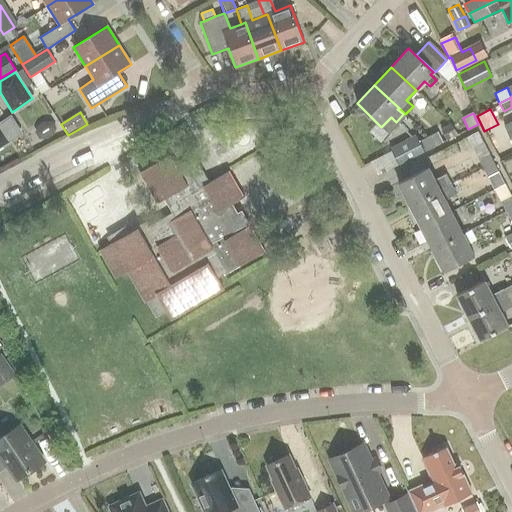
[(8,118),(0,123),(0,146),(7,142),(7,141),(18,134),(19,130),(12,119),(8,118)]
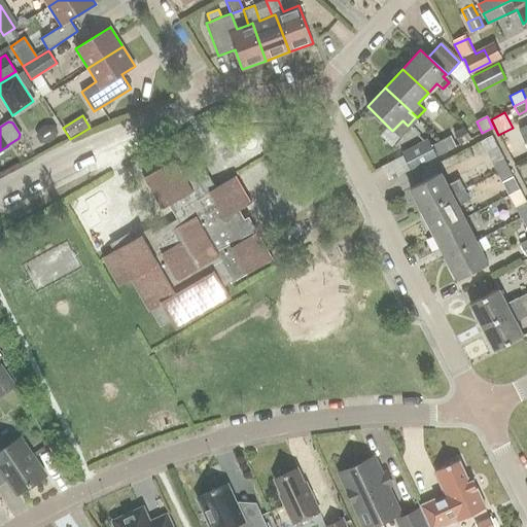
[(526,125),(517,131),(526,150),(526,125)]
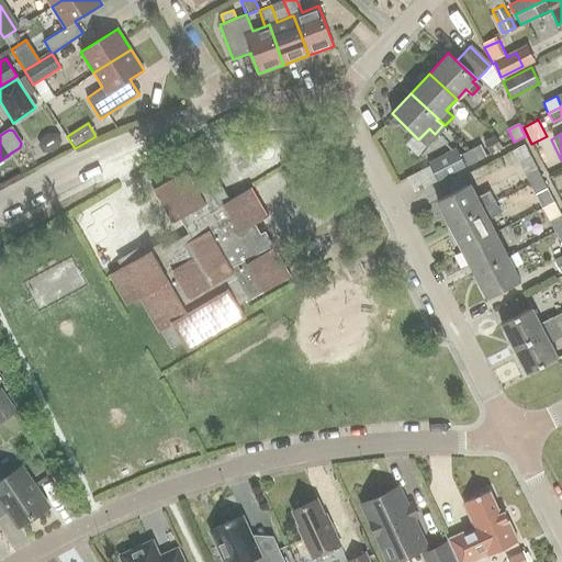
[(51,154),(57,149),(62,141),(56,134),(47,135),(41,139),(38,146),(43,154),(51,154)]
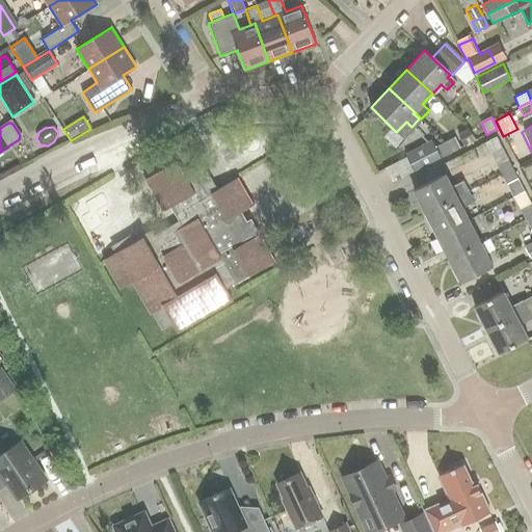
[(468,130),(457,135),(463,148),(476,141),(468,130)]
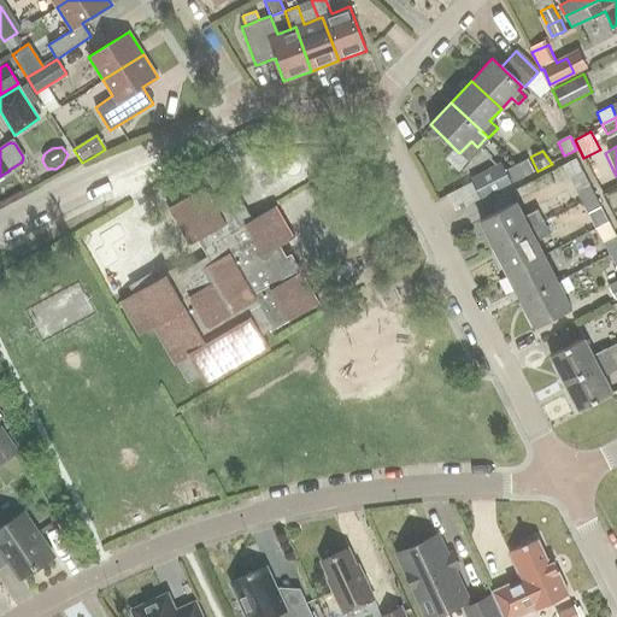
[(527,158),(516,164),(523,177),(534,171),(527,158)]
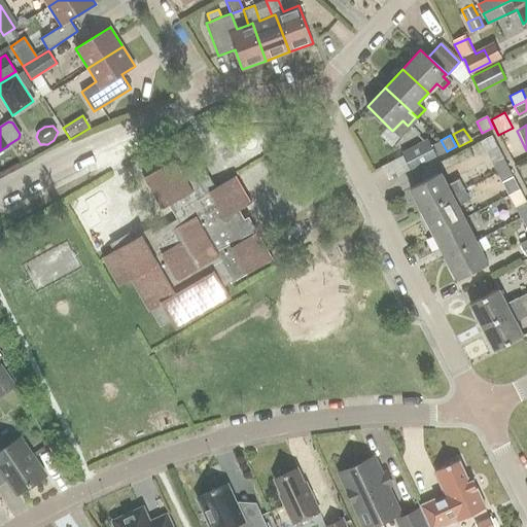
[(428,139),(401,153),(410,170),(436,155),(428,139)]
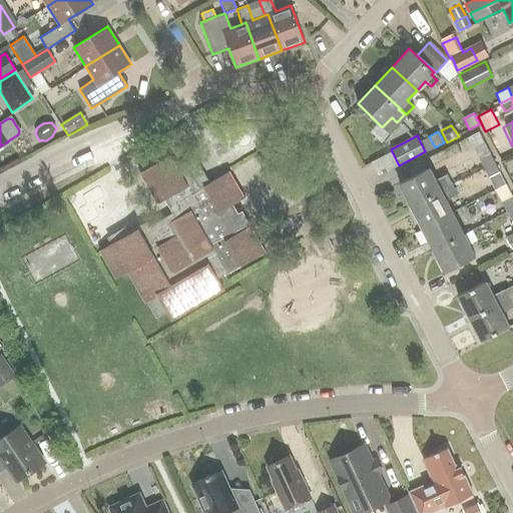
[(429,136),(420,141),(425,151),(435,147),(429,136)]
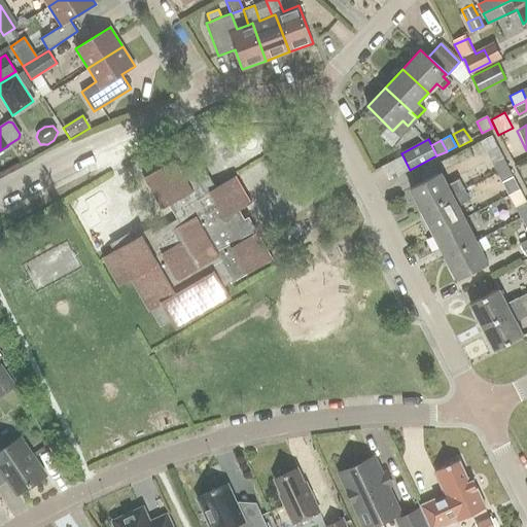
[(491,163),(492,163),(497,173),(508,167),(503,157),(499,159),(493,145),(484,149),(491,163)]
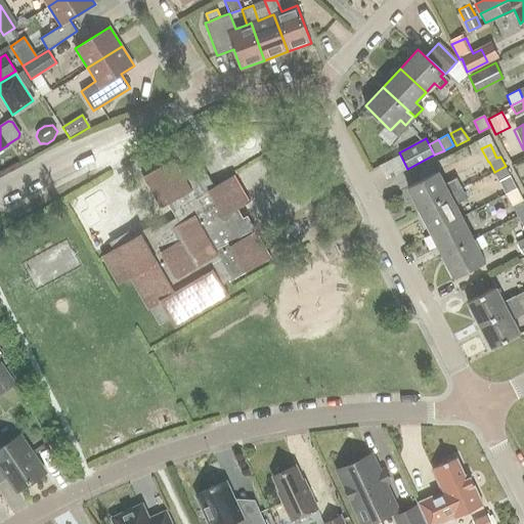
[(271,257),(247,216),(243,218),(237,209),(250,202),(234,175),(214,187),(199,161),(181,171),(174,159),(142,177),(161,208),(168,204),(176,218),(143,236),(141,233),(133,238),(130,231),(111,243),(114,250),(102,256),(119,284),(130,276),(148,308),(150,307),(160,323),(170,317),(175,326),(228,296),(221,285),(231,279),(231,280),(271,257)]
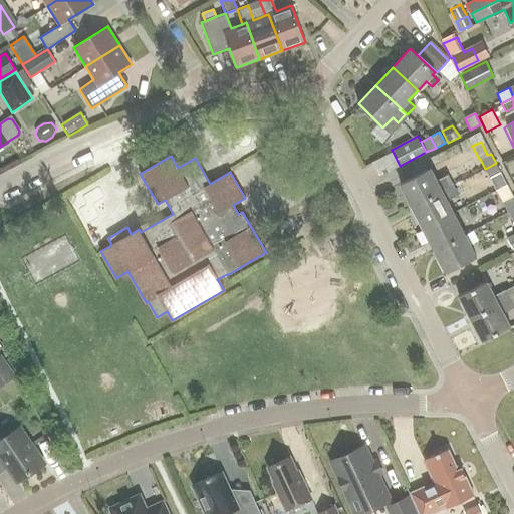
[(500,172),(496,163),(485,169),(490,178),(500,172)]
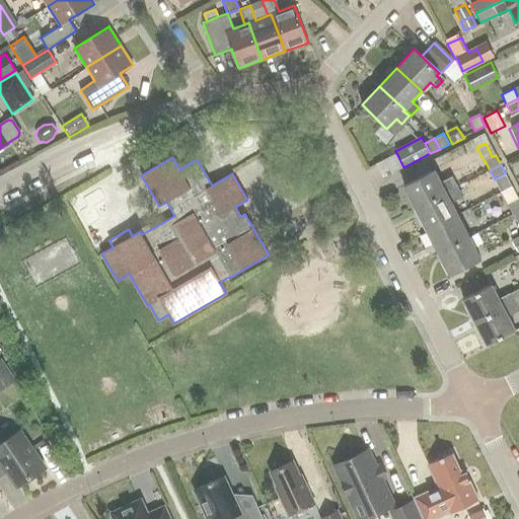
[(415,208),(457,187),(452,176),(441,182),(434,169),(403,186),(415,208)]
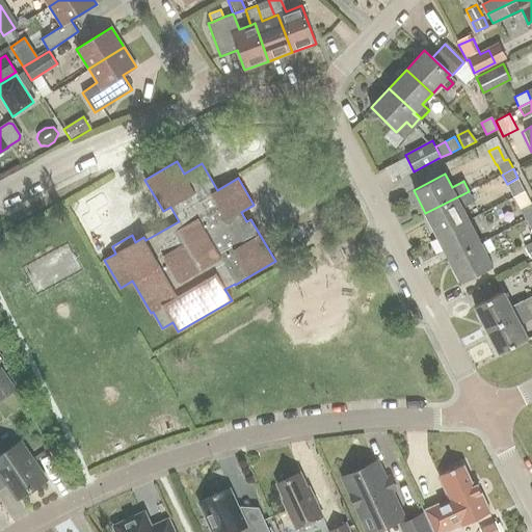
[(469,220),(462,208),(474,202),(469,191),(425,213),(437,237),(469,220)]
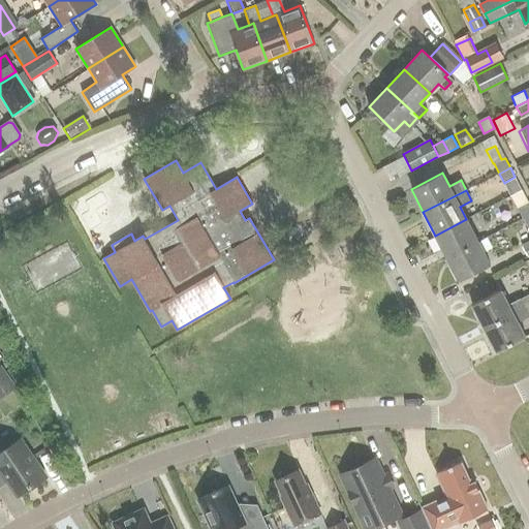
[(528,215),(528,204),(518,209),(523,219),(528,215)]
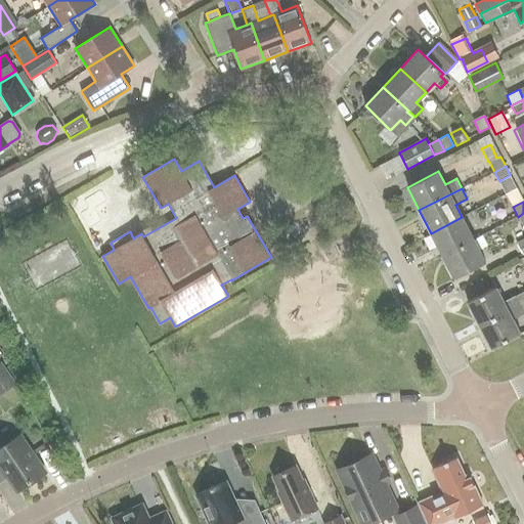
[(473,239),(462,217),(431,233),(442,256),(473,239)]
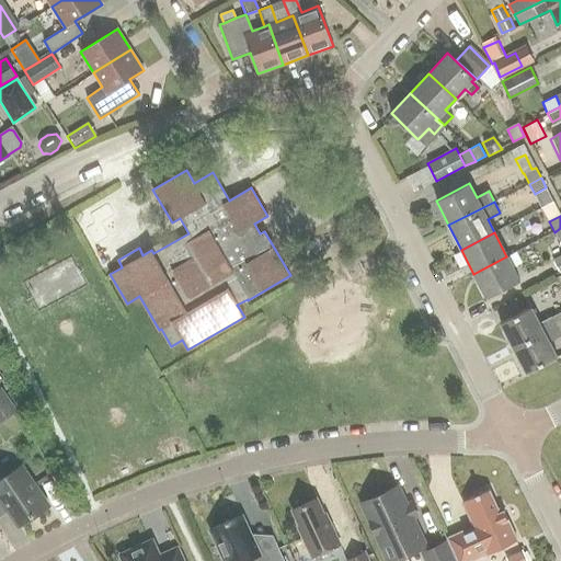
[(519,282),(512,267),(521,263),(515,252),(506,256),(473,274),(487,298),(519,282)]
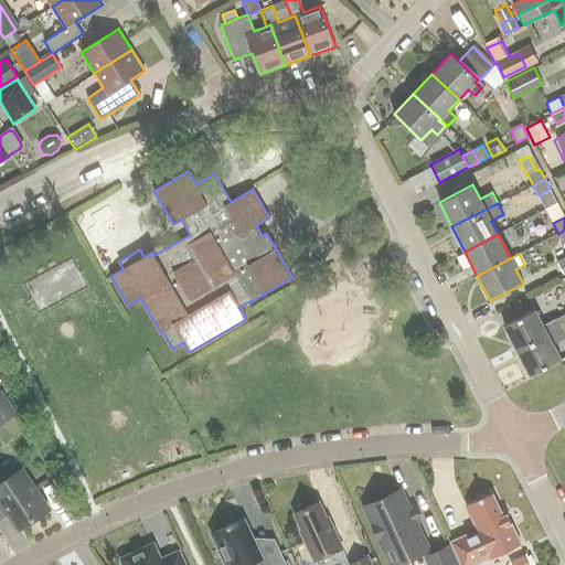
[(516,351),(564,326),(564,315),(556,319),(544,324),(536,309),(504,326),(516,351)]
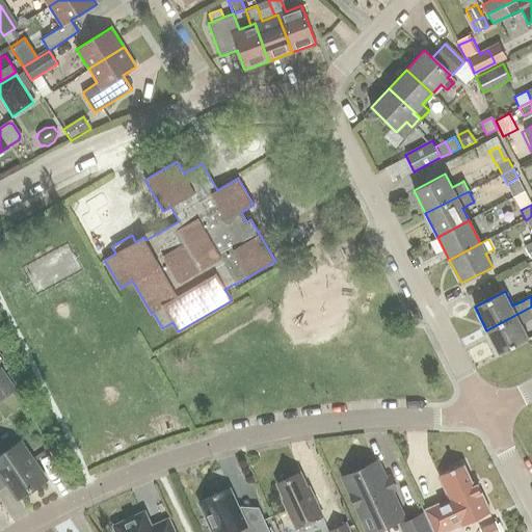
[(531,318),(531,317),(531,307),(486,330),(499,354),(529,339),(521,324),(531,319),(531,318)]
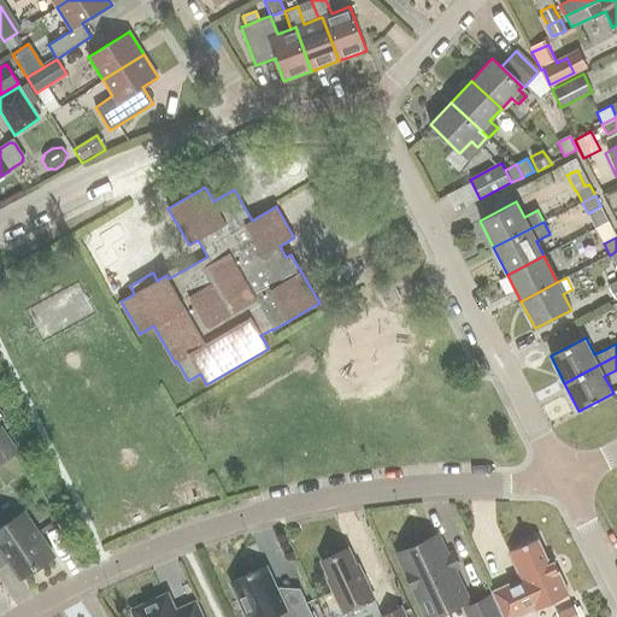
[(0,463),(17,452),(0,427),(0,463)]
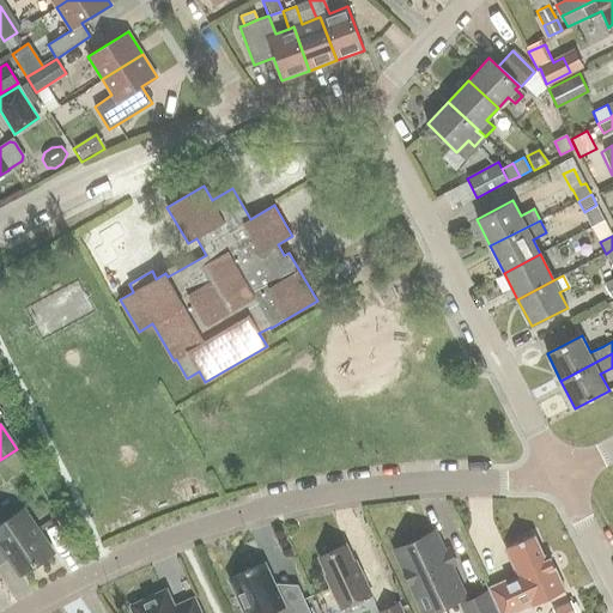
[(53,553),(23,509),(0,525),(0,523),(0,544),(20,575),(53,553)]
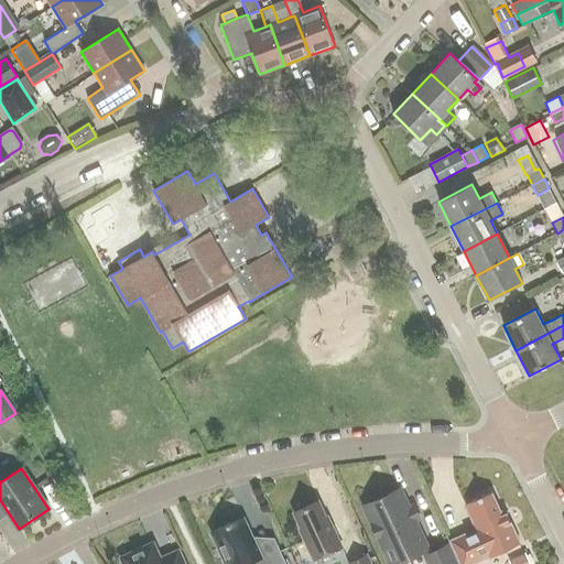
[(391,563),(425,549),(399,490),(365,507),(391,563)]
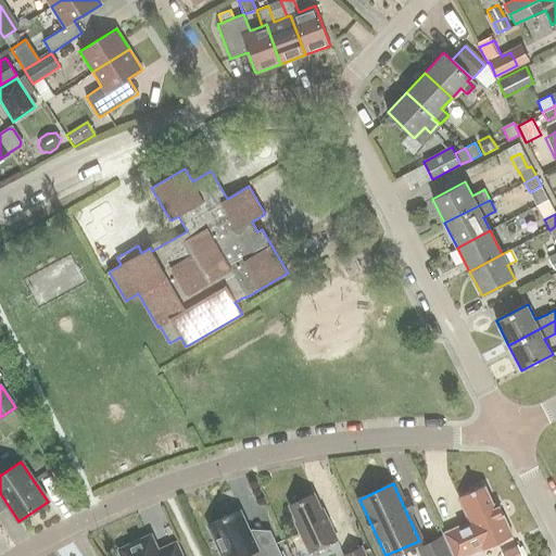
[(512,536),(496,502),(492,504),(484,485),(458,497),(469,521),(444,533),(454,555),(463,555),(481,547),(482,550),(512,536)]
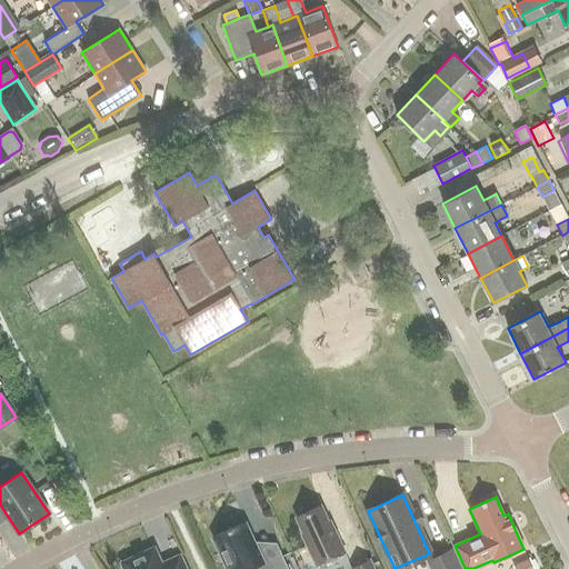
[(328,522),(321,506),(296,517),(303,533),(302,535),(316,566),(345,552),(330,521),(328,522)]
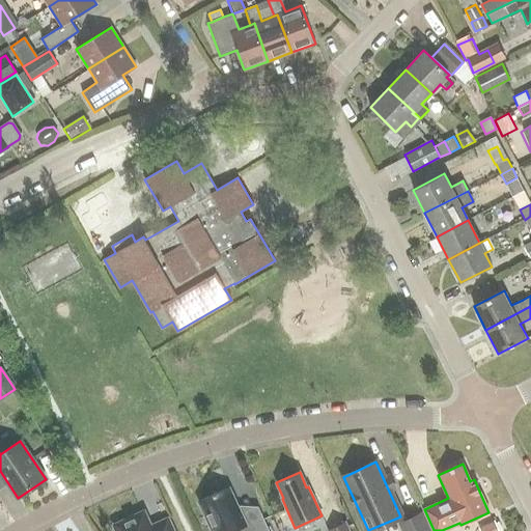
[(268,530),(259,511),(243,519),(228,487),(198,501),(212,530),(232,530),(236,529),(236,530),(268,530)]
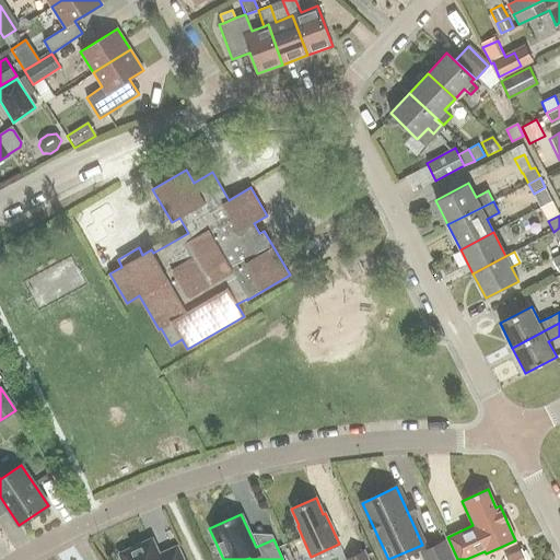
[(179,559),(175,550),(158,558),(150,543),(123,555),(125,559),(179,559)]
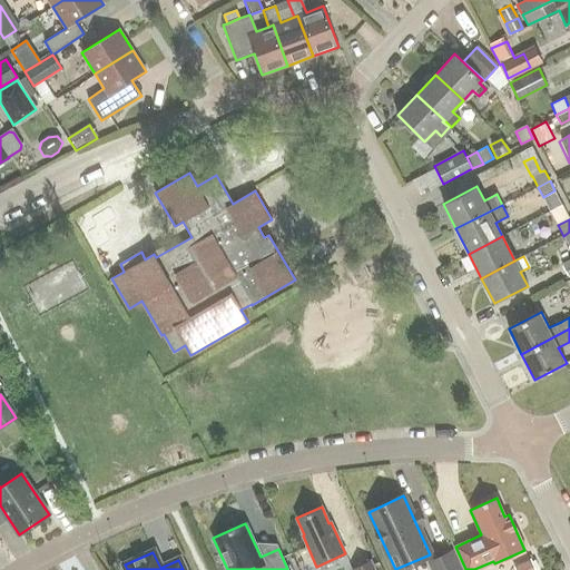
[(459,569),(451,552),(431,561),(434,569),(459,569)]
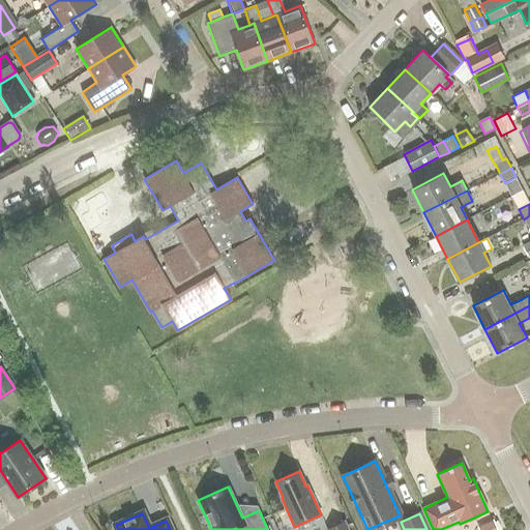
[(349,529),(345,520),(326,528),(326,529),(349,529)]
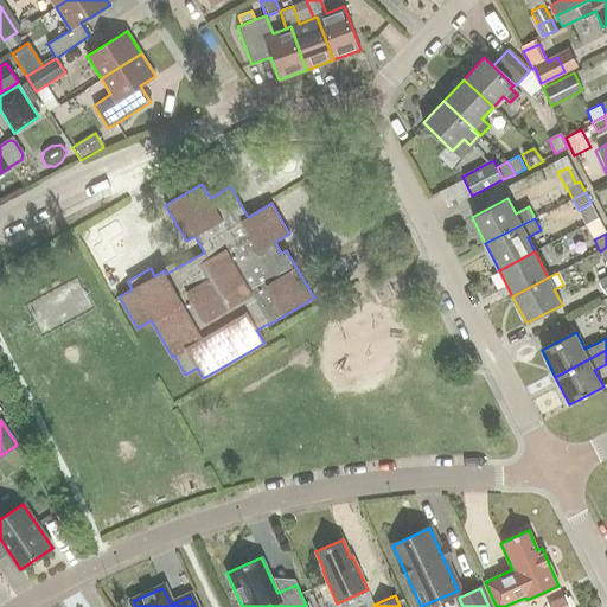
[(569,606),(564,595),(547,604),(548,606),(569,606)]
